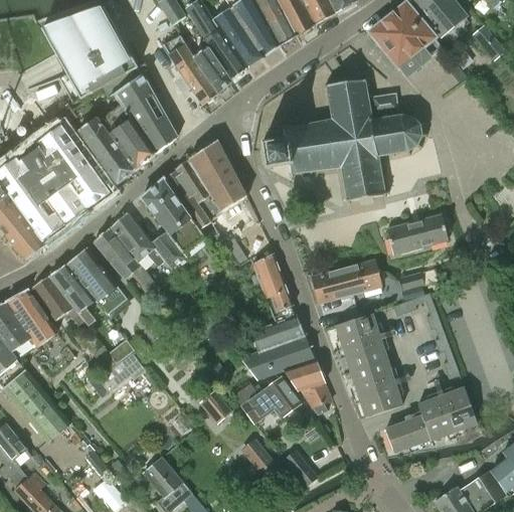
[(157,0),(173,23),(185,14),(175,0),(157,0)]
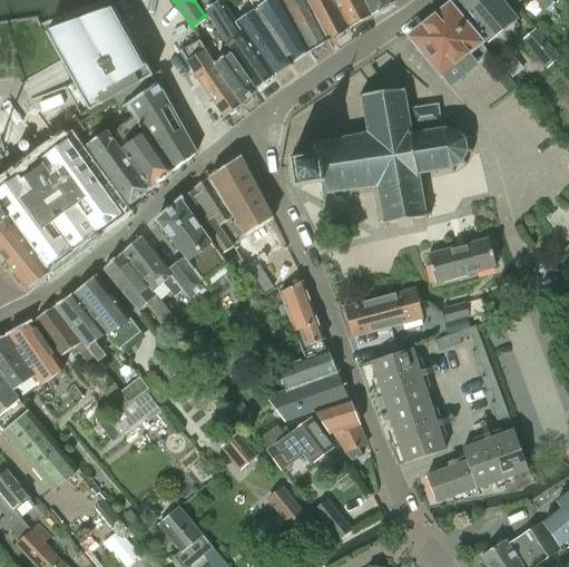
[(200,0),(228,39),(225,41),(229,49),(255,84),(272,72),(236,18),(223,0),(200,0)]
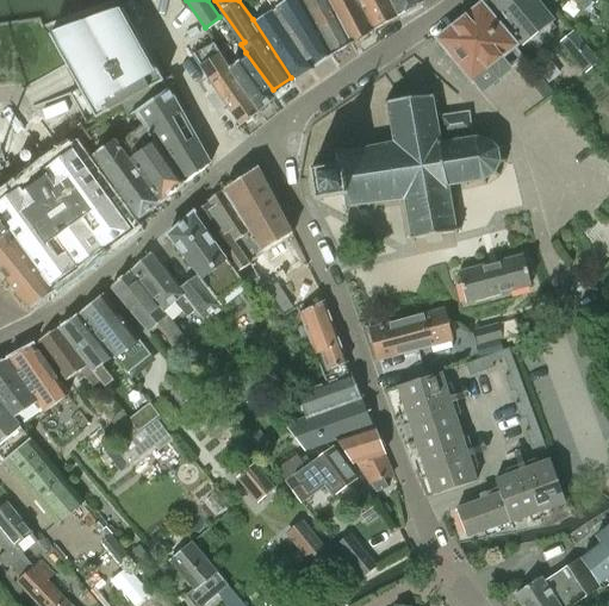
[(267,0),(272,6),(253,19),(291,77),(292,77),(330,51),(302,0),(267,0)]
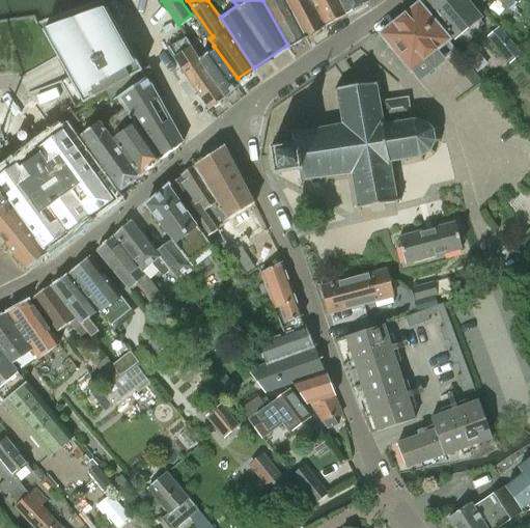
[(262,0),(287,45),(305,33),(287,0),(262,0)]
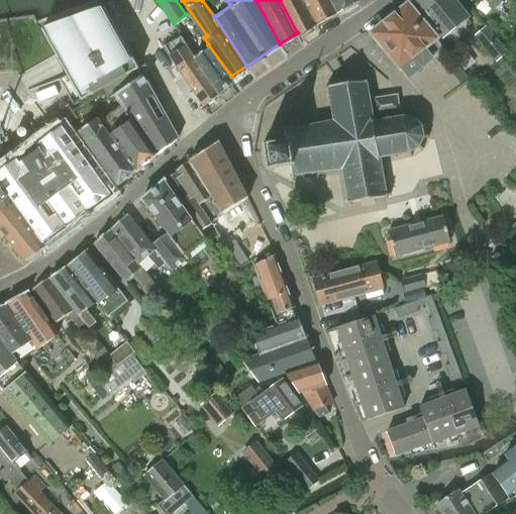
[(280,0),(297,32),(314,21),(302,0),(280,0)]
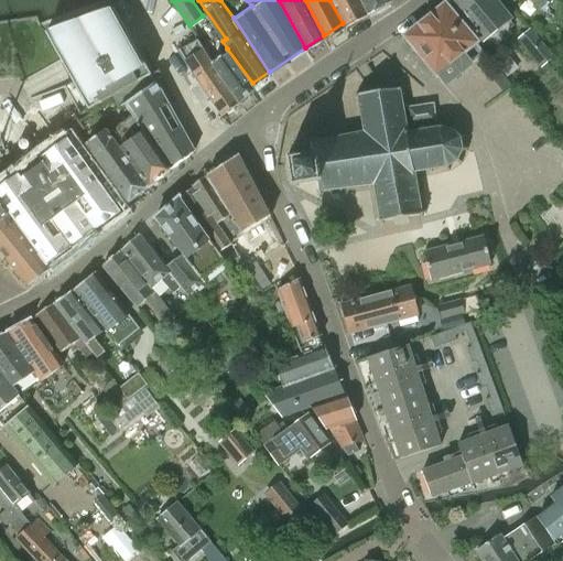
[(333,0),(344,22),(345,22),(366,11),(359,0),(333,0)]
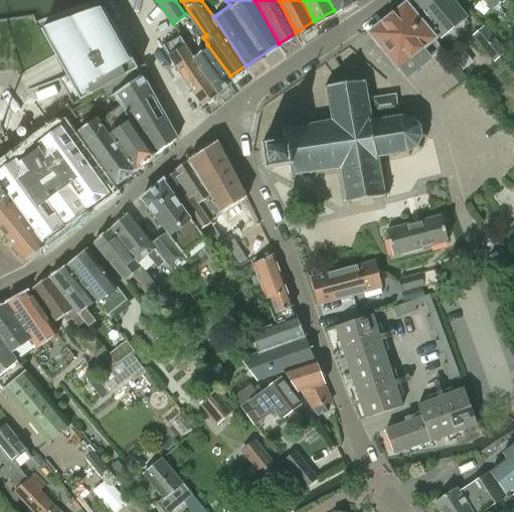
[(331,0),(336,9),(353,0),(331,0)]
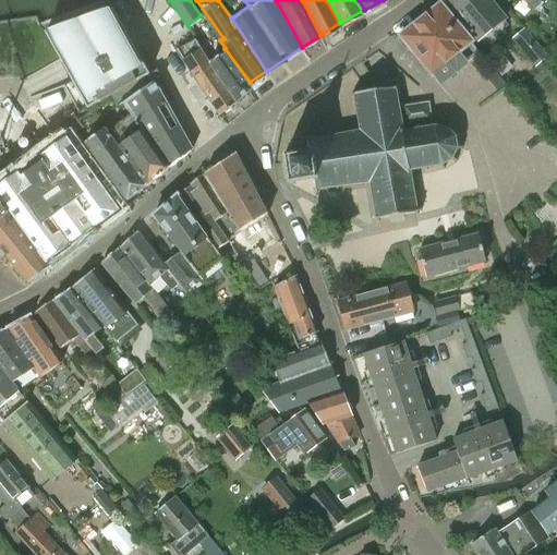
[(445,0),(476,38),(504,15),(491,0),(445,0)]
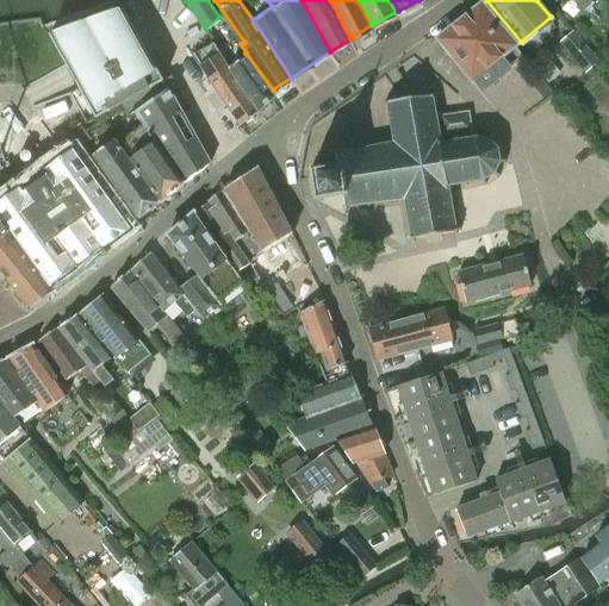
[(436,37),(470,77),(473,75),(483,86),(522,54),(479,1),(436,37)]
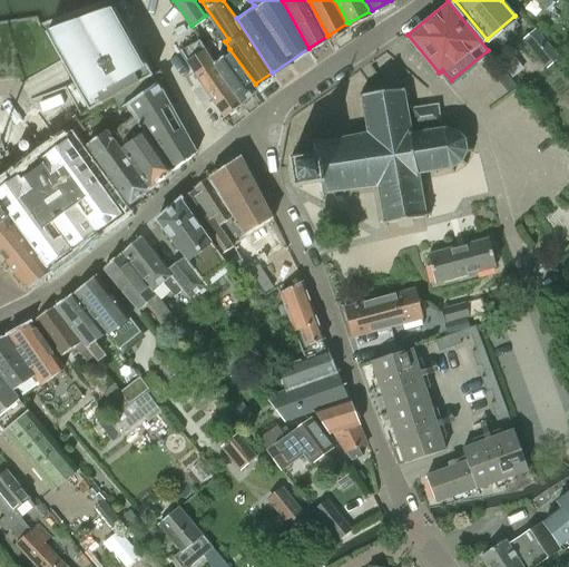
[(66,69),(72,79),(64,84),(80,113),(88,108),(113,94),(119,105),(124,101),(156,80),(168,104),(169,103),(170,104),(177,99),(146,44),(138,48),(114,6),(45,30),(66,69)]
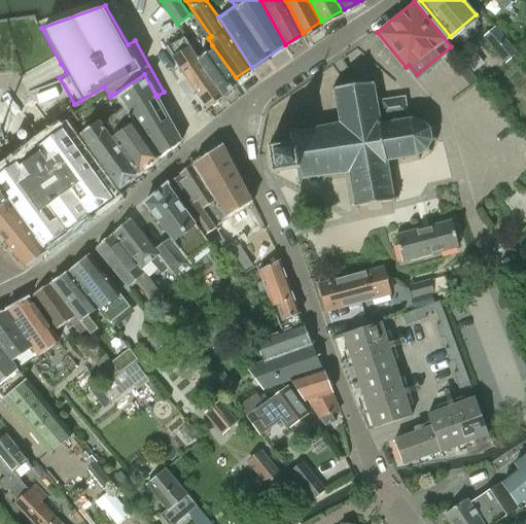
[(493,24),(492,25),(483,33),(503,59),(515,50),(493,24)]
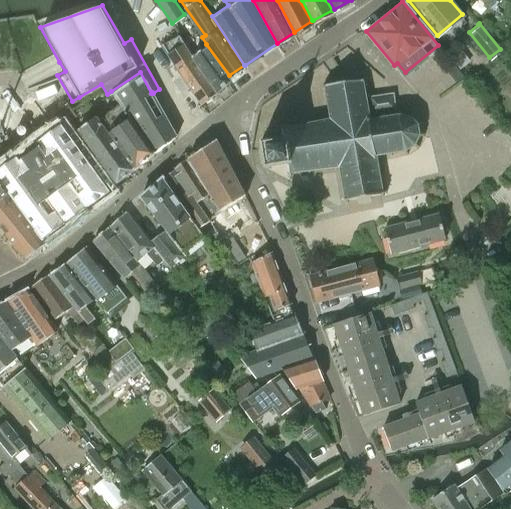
[(161,43),(160,44),(172,61),(171,61),(171,62),(173,64),(178,71),(178,72),(187,86),(199,103),(197,104),(198,105),(213,92),(218,88),(216,86),(182,39),(176,30),(174,31),(172,32),(174,36),(161,43)]
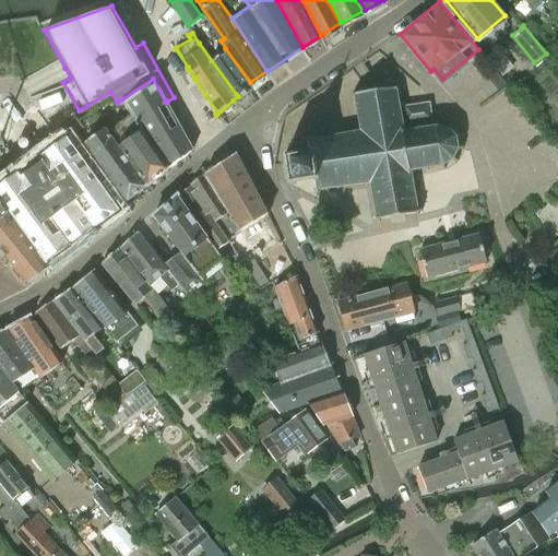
[(199,43),(236,94),(251,83),(250,82),(225,48),(214,56),(212,52),(215,50),(206,37),(199,43)]
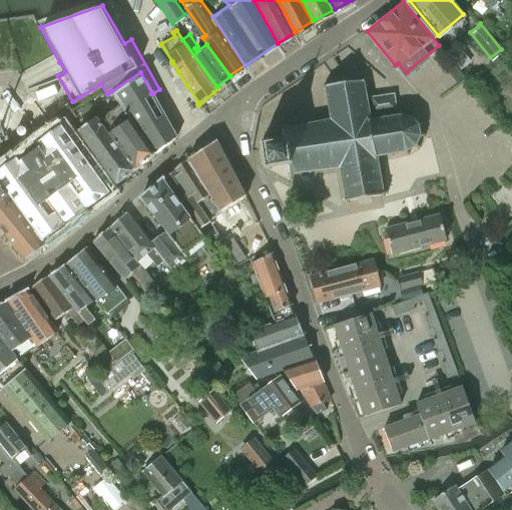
[(120,104),(153,151),(174,136),(174,133),(152,93),(153,93),(152,92),(151,93),(140,72),(111,91),(120,104)]
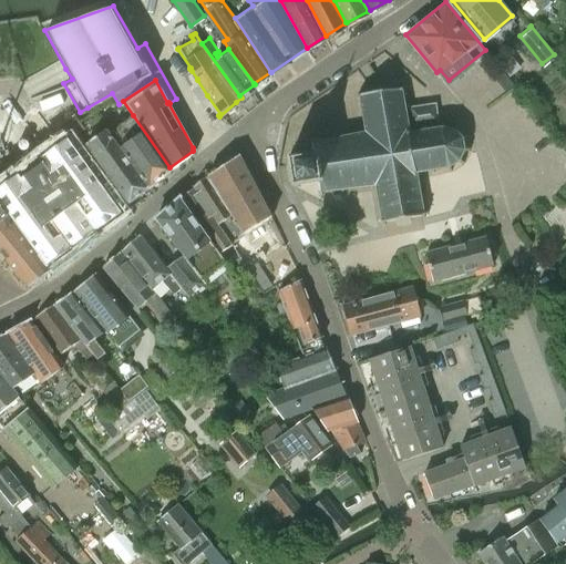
[(291,153),(291,154),(288,155),(288,157),(286,157),(287,162),(289,161),(290,170),(292,178),(290,180),(290,183),(292,183),(294,184),(296,184),(297,185),(300,185),(300,183),(305,183),(305,187),(319,184),(319,187),(318,187),(318,193),(321,192),(321,190),(340,187),(340,190),(343,190),(343,186),(358,184),(359,187),(361,186),(361,184),(374,183),(378,198),(376,200),(376,203),(378,203),(380,216),(378,216),(380,222),(384,222),(383,219),(421,213),(421,215),(426,214),(425,208),(422,208),(420,195),(423,195),(422,191),(419,192),(415,170),(430,167),(430,170),(434,168),(434,166),(446,164),(448,167),(450,167),(450,163),(456,157),(462,161),(463,159),(460,157),(464,147),(469,147),(469,145),(464,144),(463,135),(466,132),(465,131),(461,134),(453,125),(456,123),(455,121),(451,125),(443,124),(442,121),(439,121),(439,125),(438,125),(434,102),(407,105),(407,103),(403,104),(401,90),(403,89),(403,84),(398,85),(398,88),(379,91),(361,93),(360,91),(356,92),(357,96),(359,96),(361,111),(359,112),(360,115),(362,115),(364,130),(351,133),(350,131),(347,132),(347,134),(336,135),(335,134),(330,134),(330,136),(314,140),(314,137),(308,139),(309,143),(311,143),(312,151),(295,154),(295,152),(291,153)]
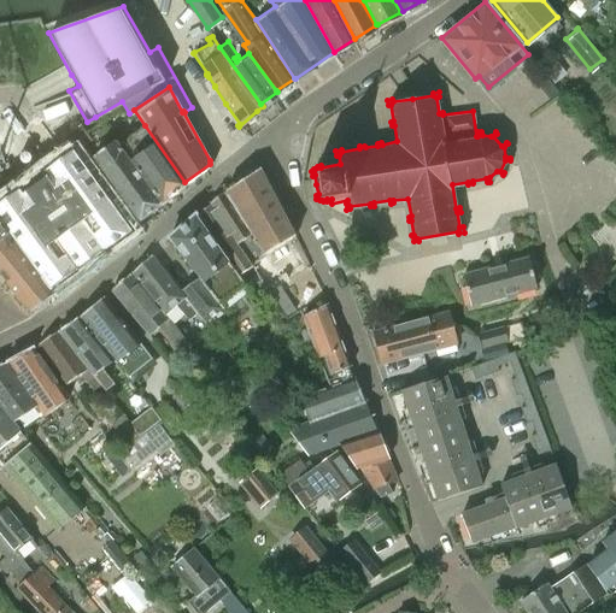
[(66,130),(64,131),(76,148),(92,137),(81,121),(80,121),(77,123),(66,130)]
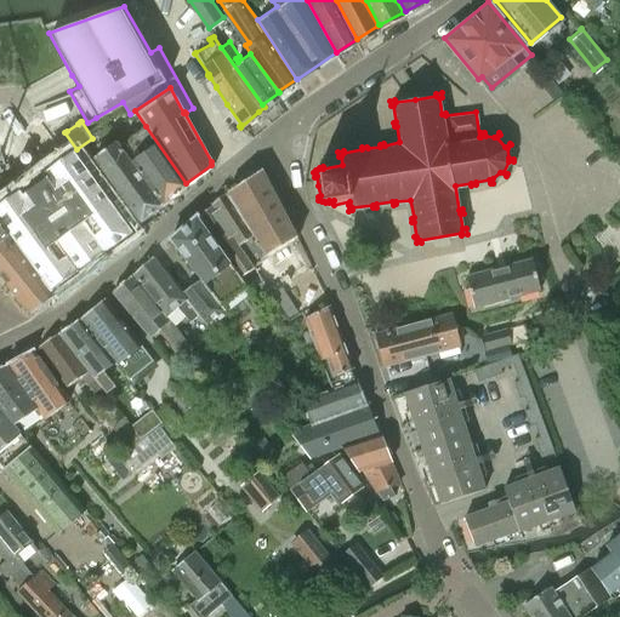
[(121,148),(161,203),(186,183),(146,126),(136,132),(136,138),(121,148)]
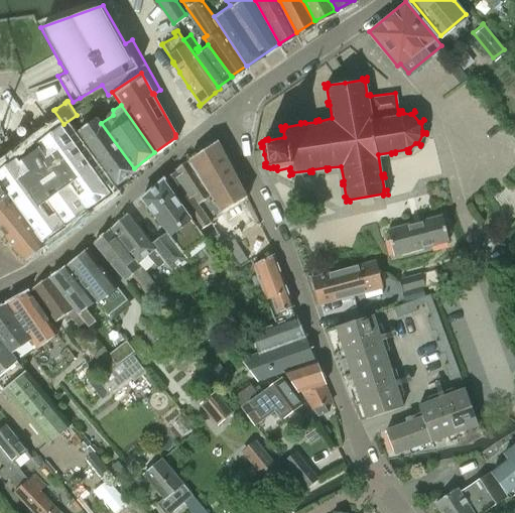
[(116,182),(117,181),(133,169),(95,116),(78,129),(116,182)]
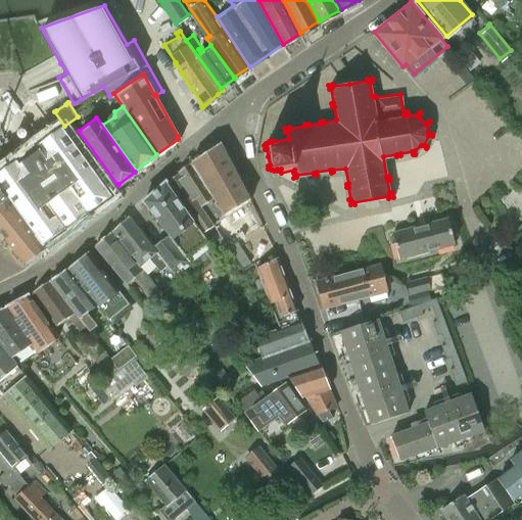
[(200,204),(214,223),(222,235),(221,235),(242,269),(258,258),(242,231),(256,221),(244,201),(248,199),(220,141),(191,160),(214,196),(200,204)]
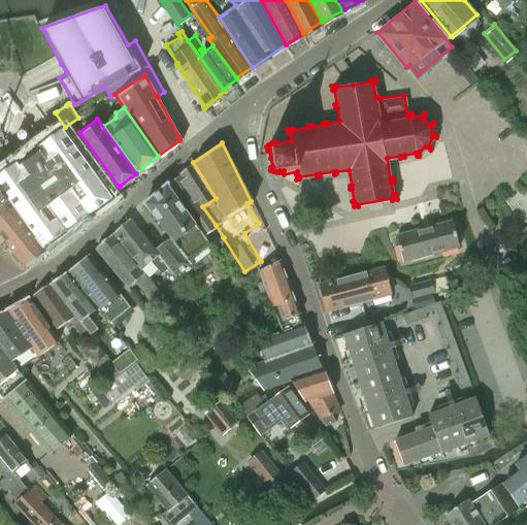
[(168,183),(203,234),(216,225),(202,206),(216,198),(193,162),(179,173),(168,183)]
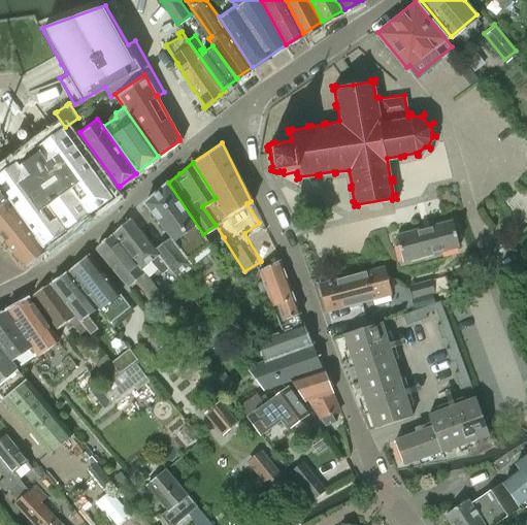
[(144,203),(169,235),(154,247),(175,273),(189,262),(190,263),(209,247),(211,245),(203,234),(168,183),(144,203)]
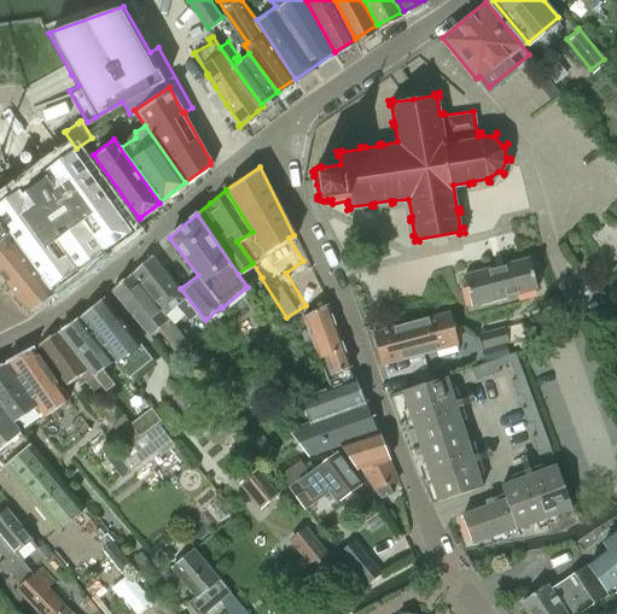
[(0,272),(29,308),(30,307),(52,290),(0,222),(0,272)]
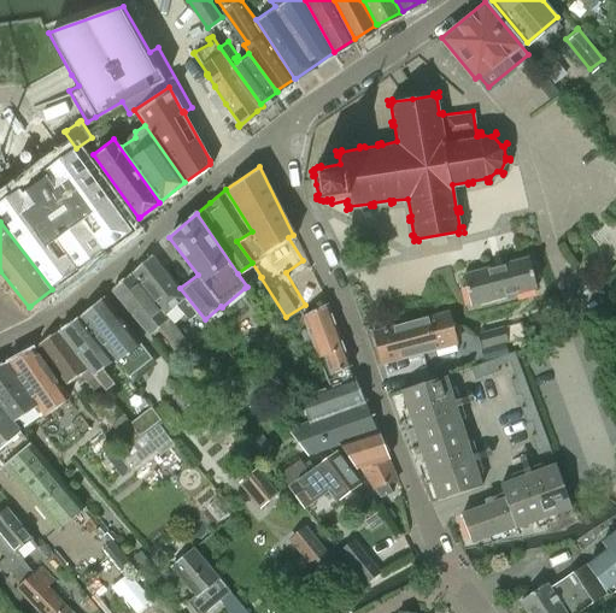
[(132,271),(165,313),(177,305),(188,318),(197,311),(204,320),(205,319),(180,288),(151,253),(132,271)]
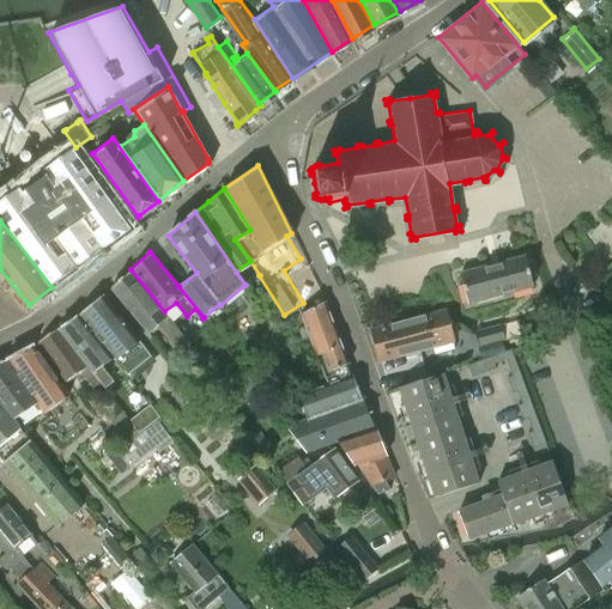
[(523,254),(515,255),(511,256),(460,270),(468,300),(532,284),(523,254)]
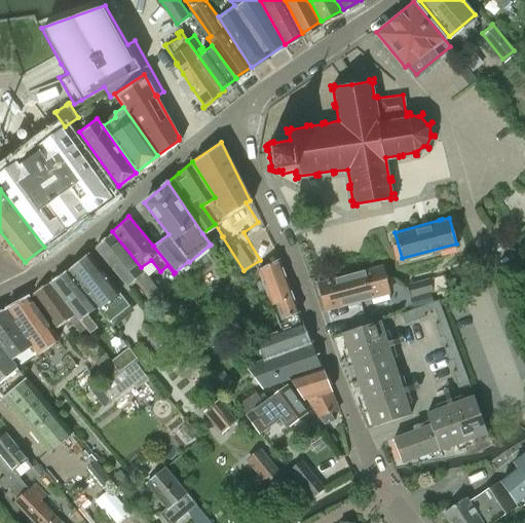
[(96,246),(127,284),(134,278),(146,293),(149,289),(159,301),(163,298),(155,287),(156,286),(141,267),(112,231),(96,246)]
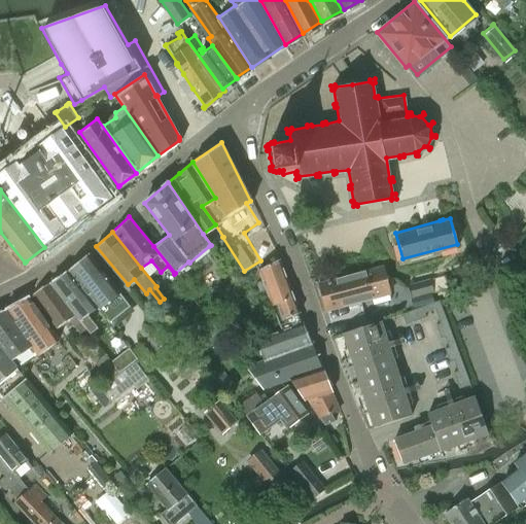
[(98,306),(99,307),(119,291),(88,252),(68,269),(98,306)]
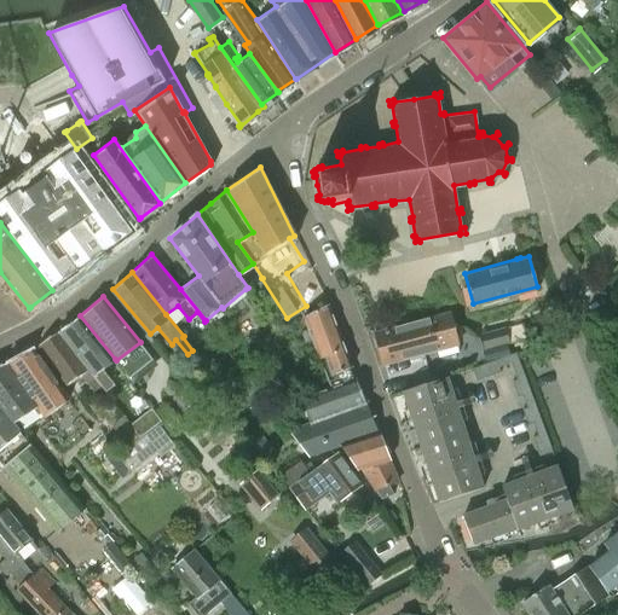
[(328,302),(302,312),(319,357),(330,386),(357,376),(351,365),(330,308),(328,302)]
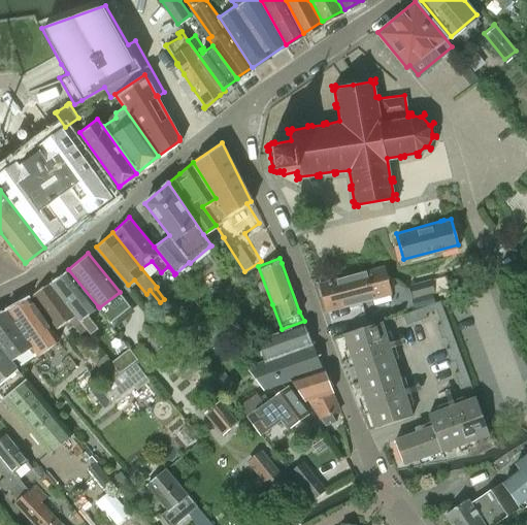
[(383,265),(319,283),(326,310),(358,301),(360,301),(371,298),(373,303),(391,299),(389,293),(390,293),(383,265)]
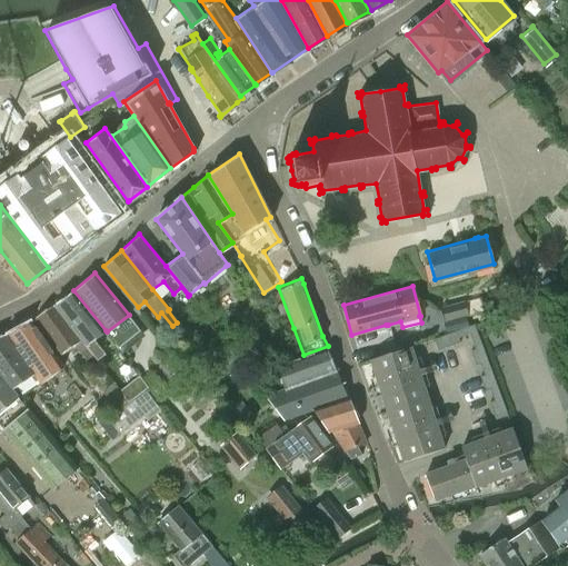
[(92,354),(97,358),(105,353),(95,339),(106,330),(73,290),(55,304),(92,354)]
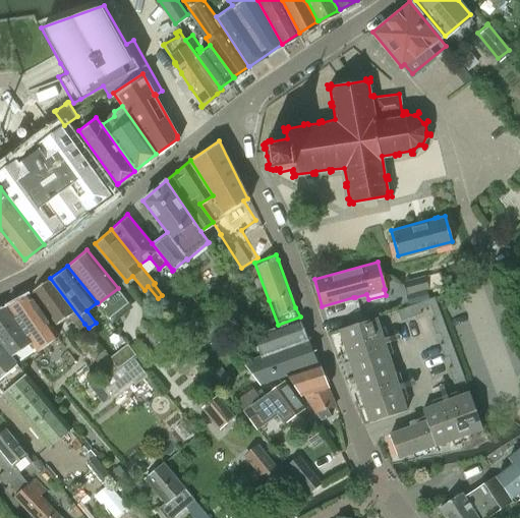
[(403,279),(406,292),(425,287),(428,287),(424,273),(403,279)]
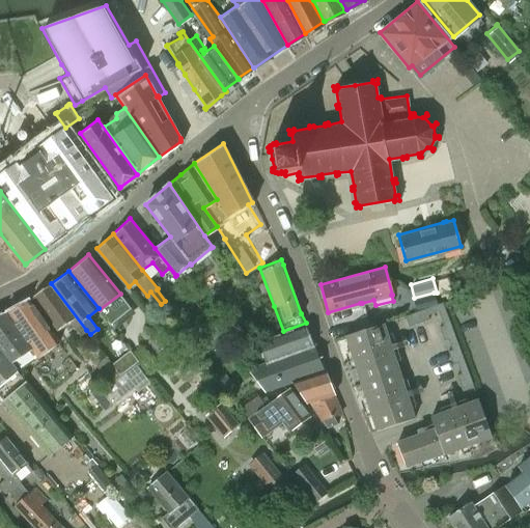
[(51,283),(33,295),(58,329),(70,321),(80,335),(86,330),(51,283)]
